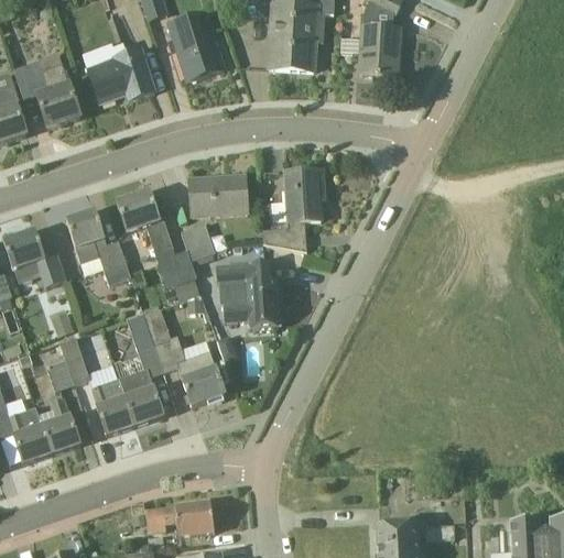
[(140,0),(147,20),(165,13),(161,0),(140,0)]
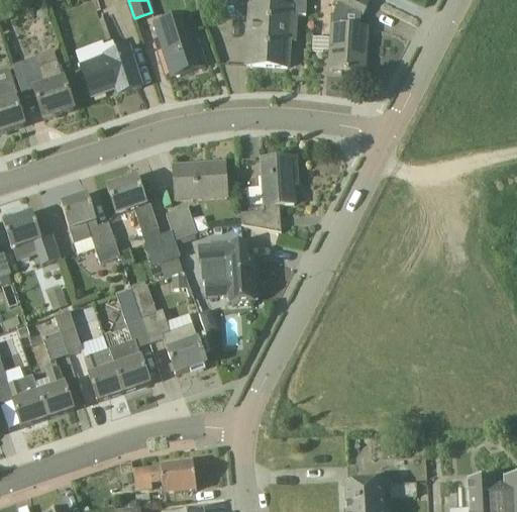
[(290,11),(306,12),(306,0),(262,0),(262,3),(250,2),(246,63),(287,66),(290,11)]
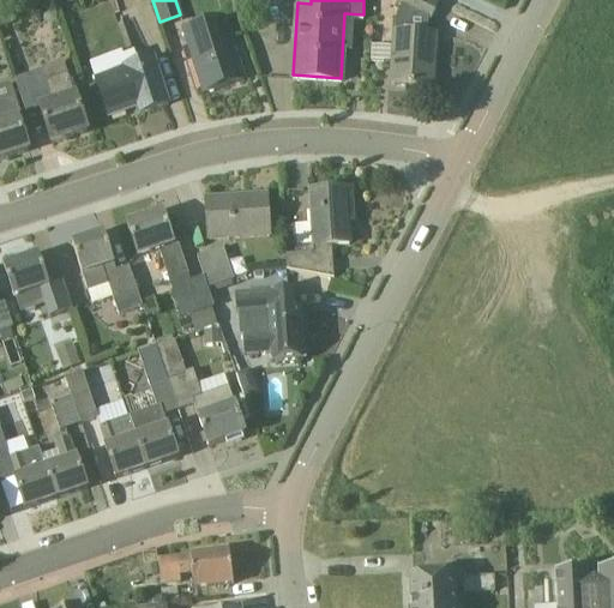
[(435,30),(429,30),(431,14),(401,0),(396,8),(395,28),(393,42),(373,41),(372,55),(393,56),(391,80),(432,83),(435,30)]
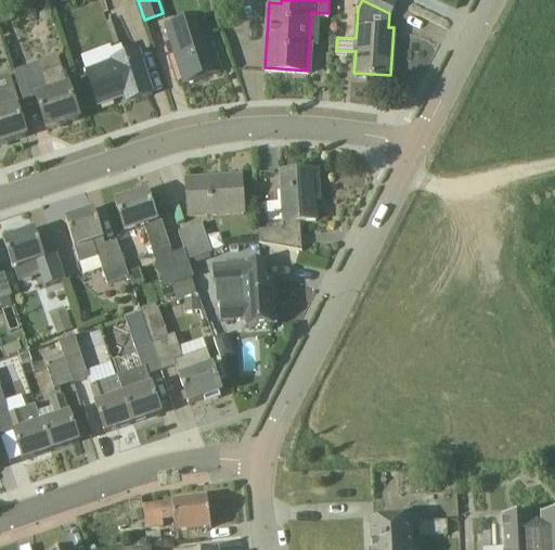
[(362,0),(389,13),(396,0),(362,0)]
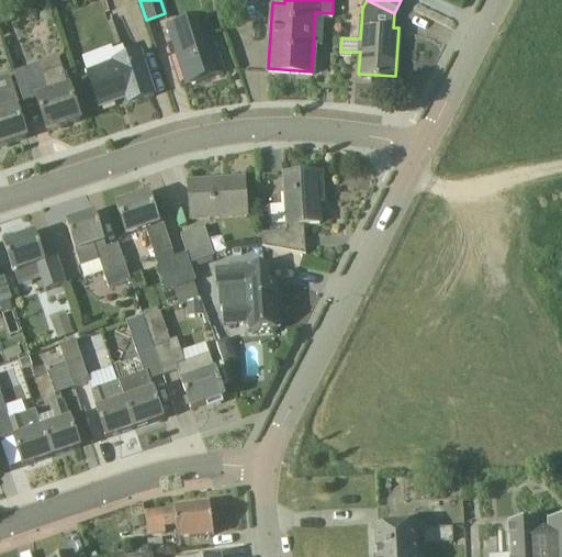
[(222,69),(204,13),(168,24),(187,81),(222,69)]
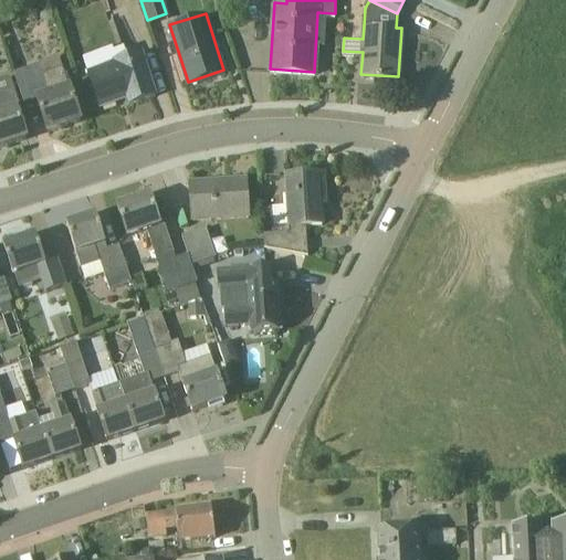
[(140,49),(114,57),(114,60),(87,69),(100,104),(126,95),(128,102),(155,93),(140,49)]
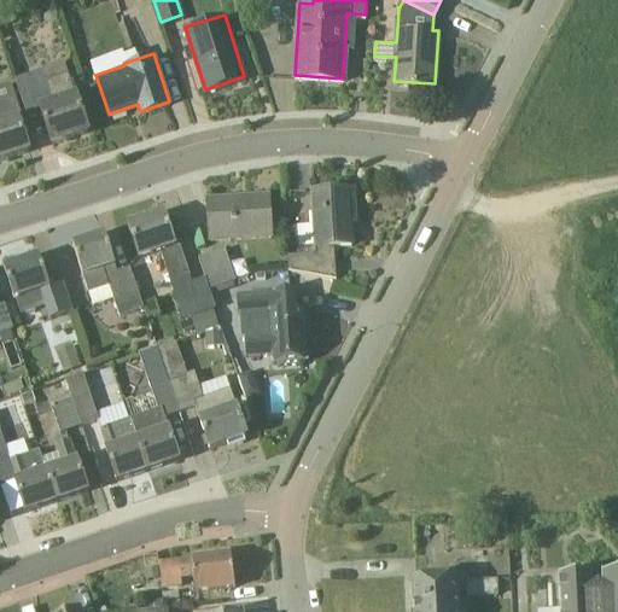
[(87,128),(82,112),(68,70),(46,77),(42,68),(16,76),(27,108),(40,104),(52,140),(87,128)]
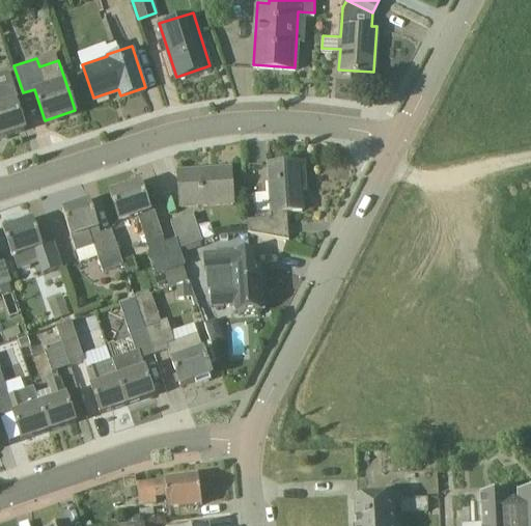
[(0,135),(25,127),(15,97),(18,95),(14,83),(0,87),(0,135)]
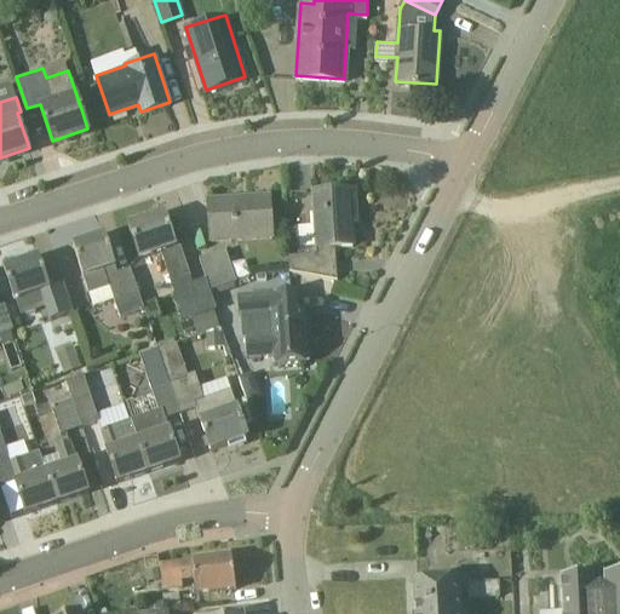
[(313,189),(316,250),(288,252),(288,268),(338,276),(336,244),(352,242),(350,206),(355,206),(354,187),(313,189)]
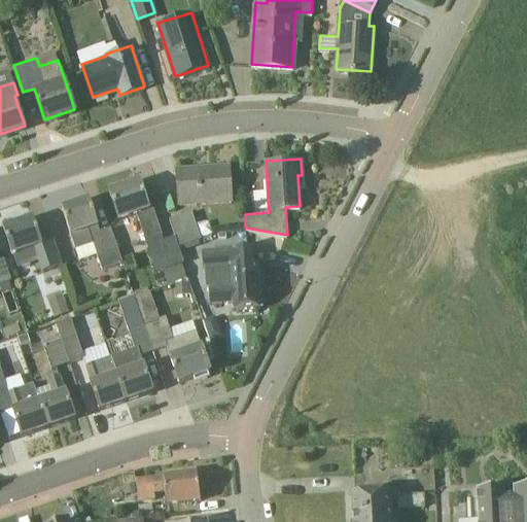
[(178,202),(232,199),(230,164),(176,168),(178,202)]
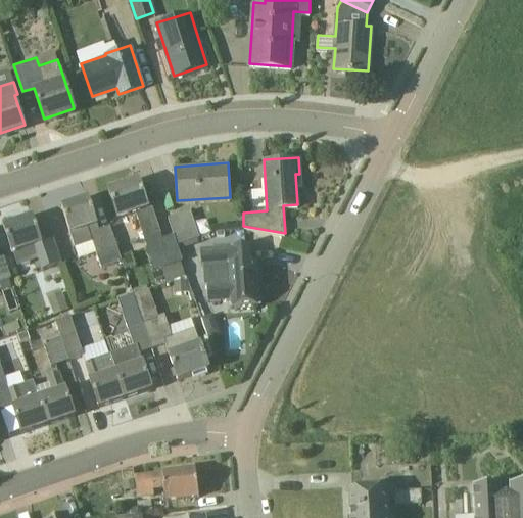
[(155,267),(183,257),(177,241),(175,232),(162,236),(151,204),(148,205),(139,178),(108,188),(117,216),(136,209),(155,267)]
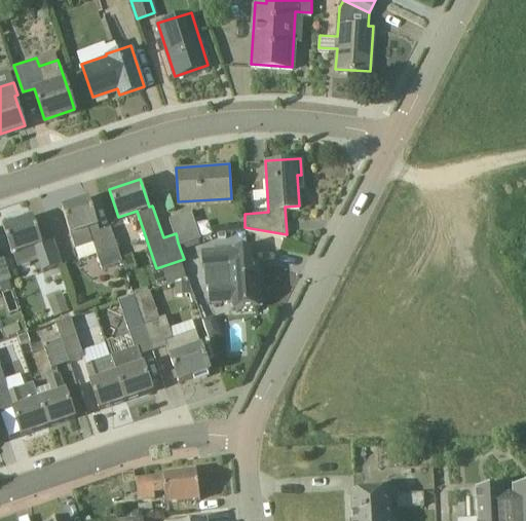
[(103,265),(121,259),(120,256),(111,224),(100,228),(88,196),(62,206),(75,246),(94,239),(103,265)]
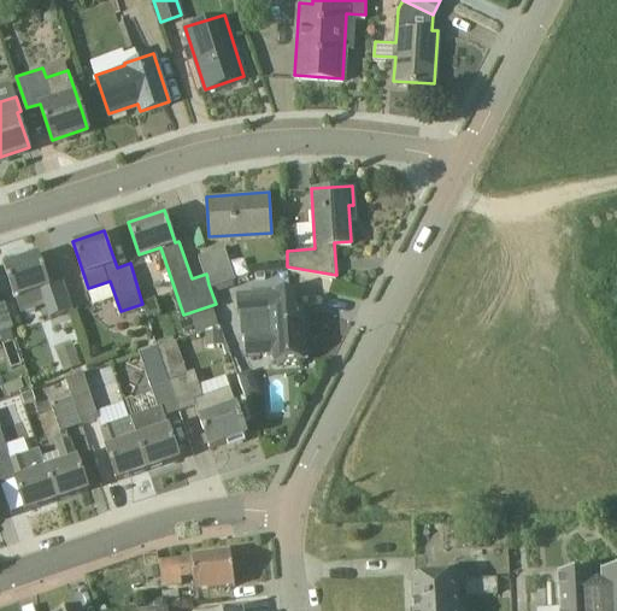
[(199,253),(206,274),(209,285),(235,275),(224,244),(199,253)]
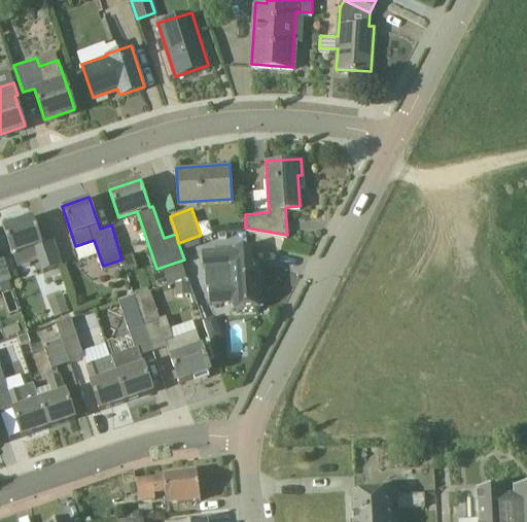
[(42,269),(62,262),(54,237),(41,241),(33,215),(3,225),(11,252),(34,245),(42,269)]
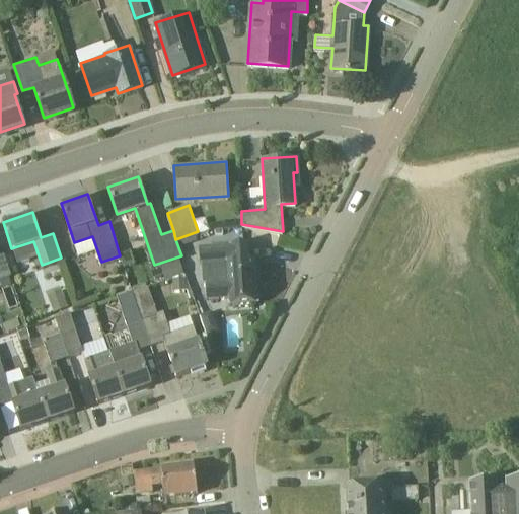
[(256,300),(256,297),(253,257),(249,257),(248,240),(199,243),(200,262),(227,260),(228,278),(206,279),(207,296),(229,295),(230,302),(256,300)]
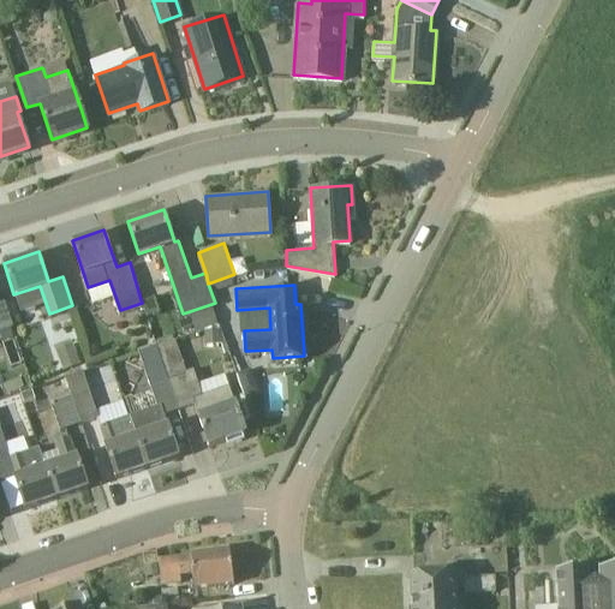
[(154,294),(141,299),(142,303),(145,312),(159,308),(154,294)]
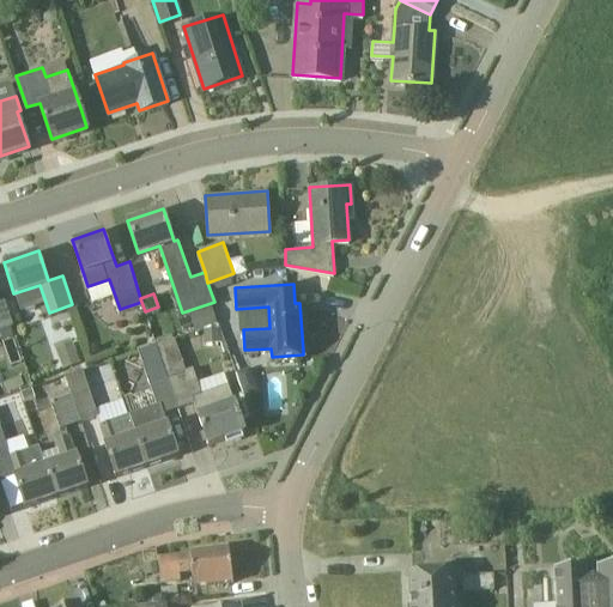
[(0,326),(14,322),(5,295),(0,296),(0,326)]
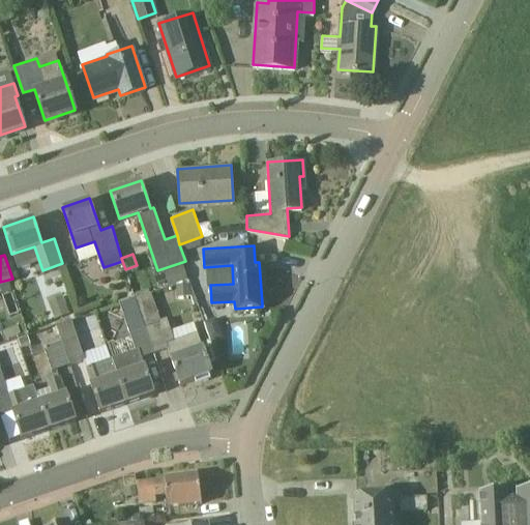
[(169,283),(187,276),(182,263),(164,269),(169,283)]
